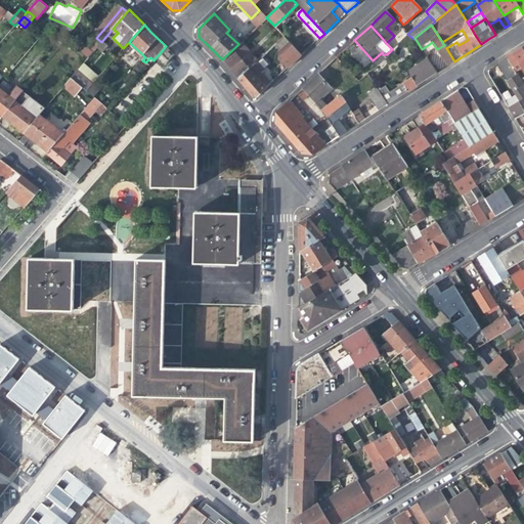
[(61,37),(50,29),(48,31),(51,33),(49,36),(57,41),(61,37)]
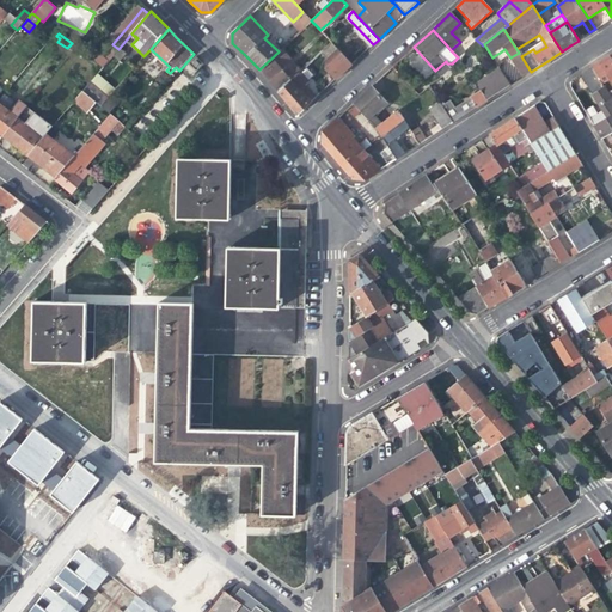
[(544,42),(533,49),(536,53),(546,47),(544,42)]
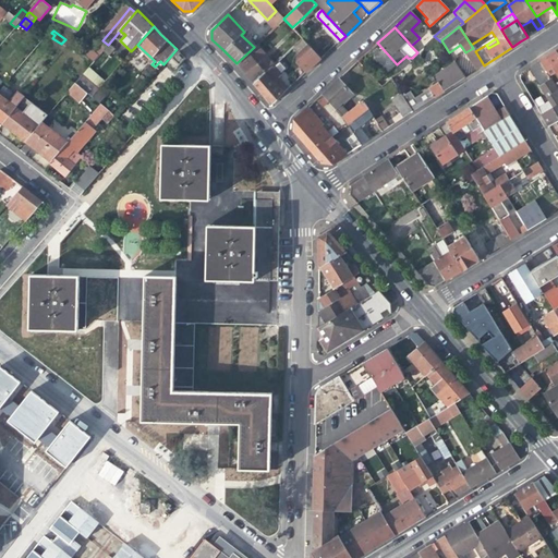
[(305,73),(311,69),(320,59),(302,39),(292,48),(298,55),(296,56),(296,63),(305,73)]
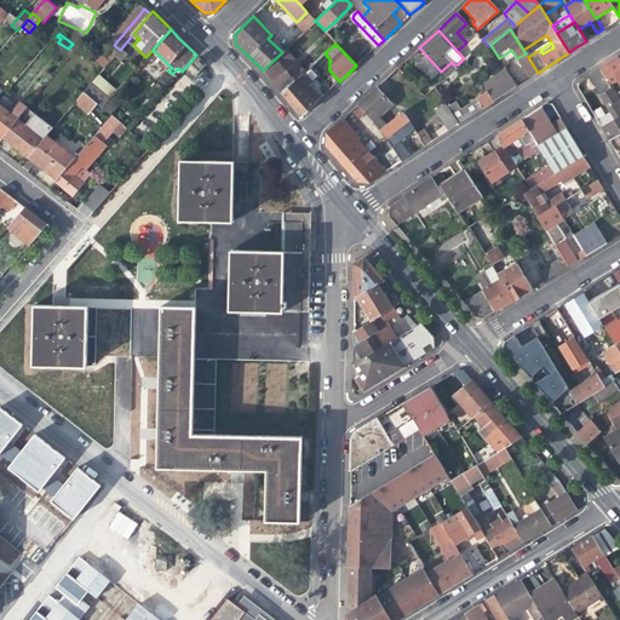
[(127,55),(120,50),(116,53),(113,57),(120,63),(127,55)]
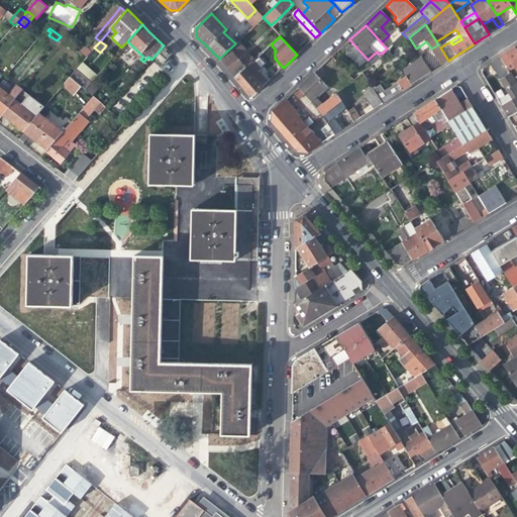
[(237,41),(235,43),(219,59),(220,60),(226,67),(235,78),(250,64),(245,57),(247,55),(237,41)]
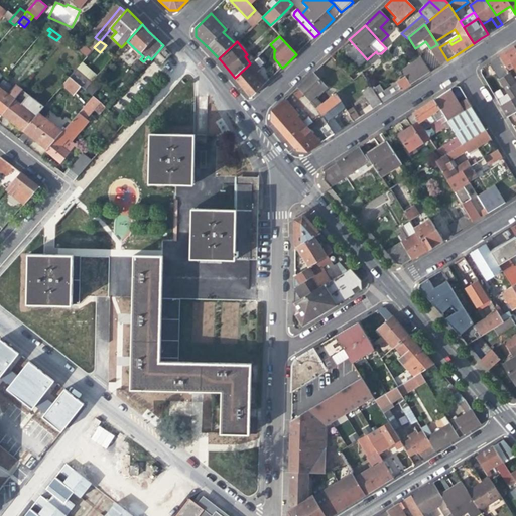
[(437,59),(440,65),(447,60),(439,47),(437,44),(430,48),(437,59)]
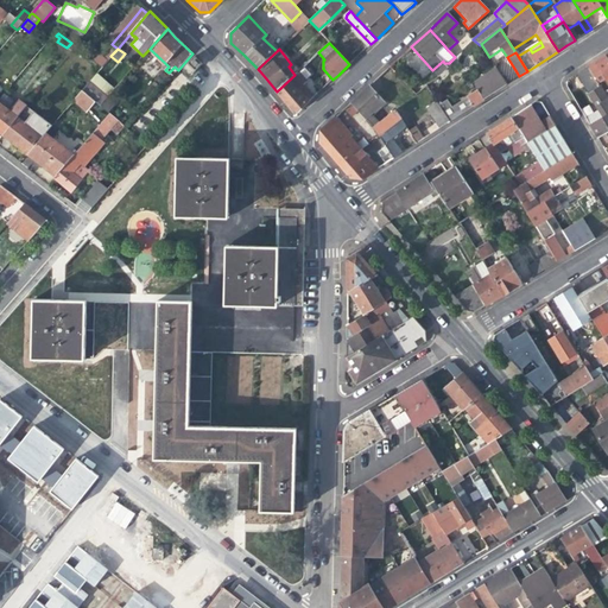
[(607,61),(605,56),(594,63),(605,78),(607,83),(607,84),(607,61)]
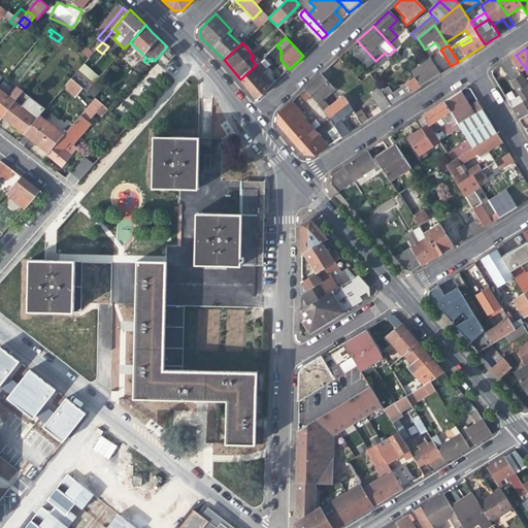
[(518,72),(525,68),(516,55),(509,59),(518,72)]
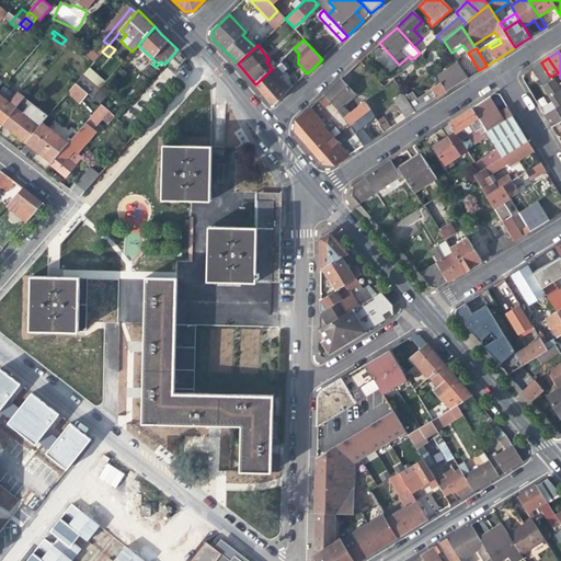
[(540,109),(544,116),(551,127),(559,122),(560,121),(560,93),(550,77),(541,63),(534,67),(545,87),(544,87),(547,92),(552,101),(540,109)]
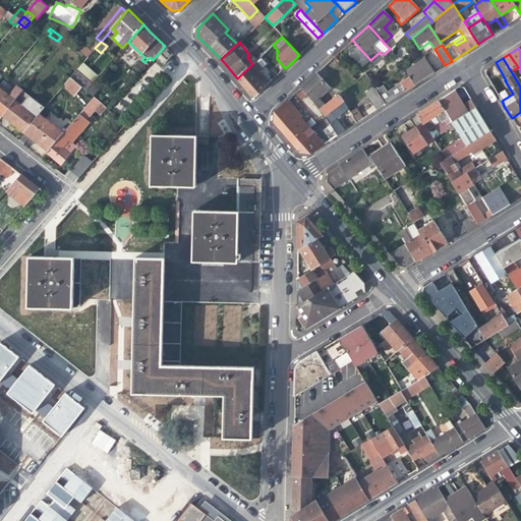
[(414,85),(435,72),(426,60),(406,72),(409,77),(414,85)]
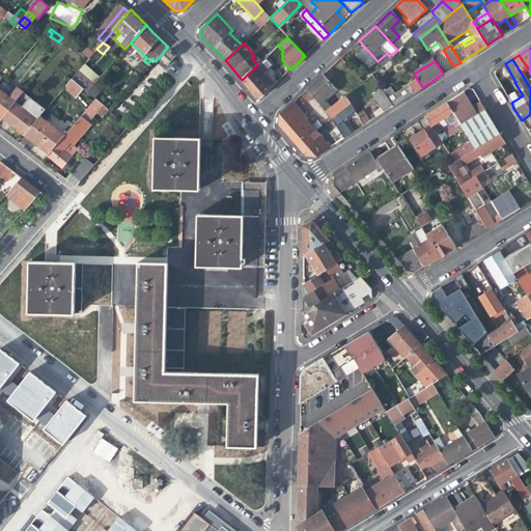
[(259,63),(257,65),(242,80),(246,84),(258,100),(274,85),(264,75),(268,72),(259,63)]
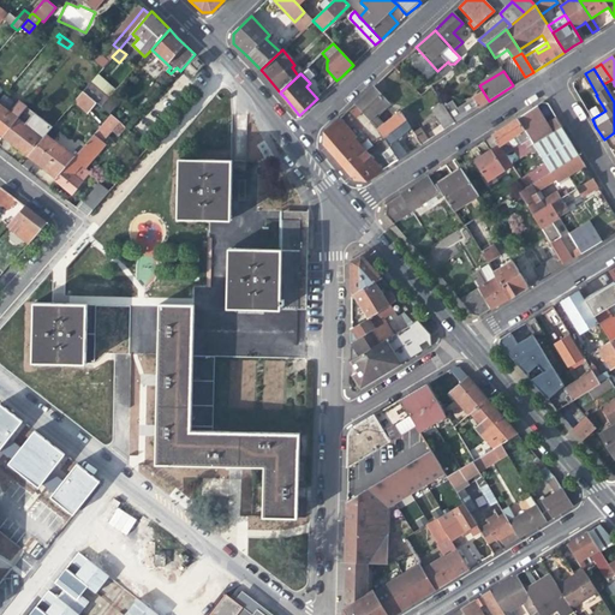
[(90,83),(83,91),(96,102),(101,106),(107,99),(90,83)]
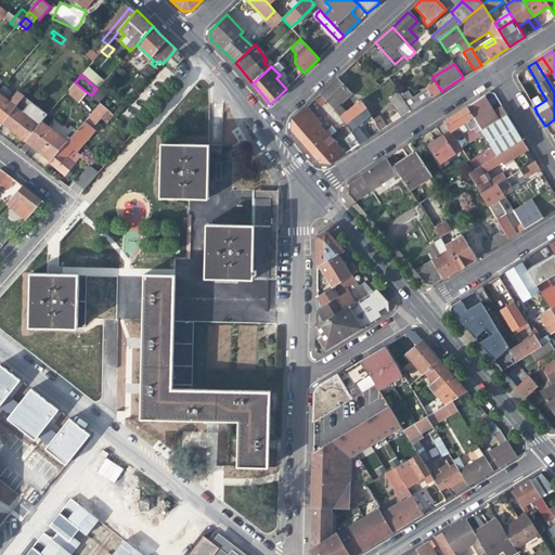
[(349,93),(336,79),(331,85),(320,94),(323,98),(333,108),(339,102),(345,97),(349,93)]
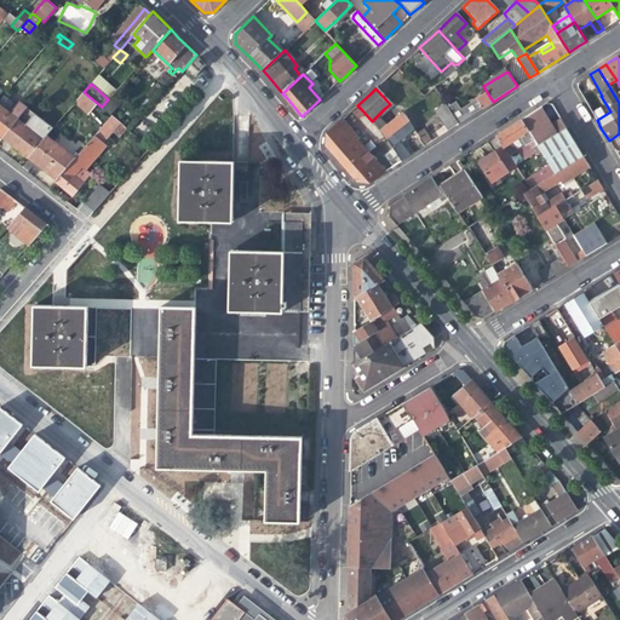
[(89,113),(97,103),(84,92),(68,110),(74,115),(79,109),(79,105),(89,113)]
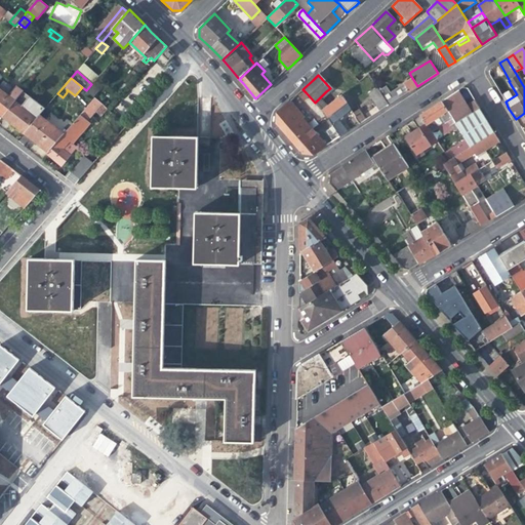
[(403,84),(408,92),(417,86),(412,78),(403,84)]
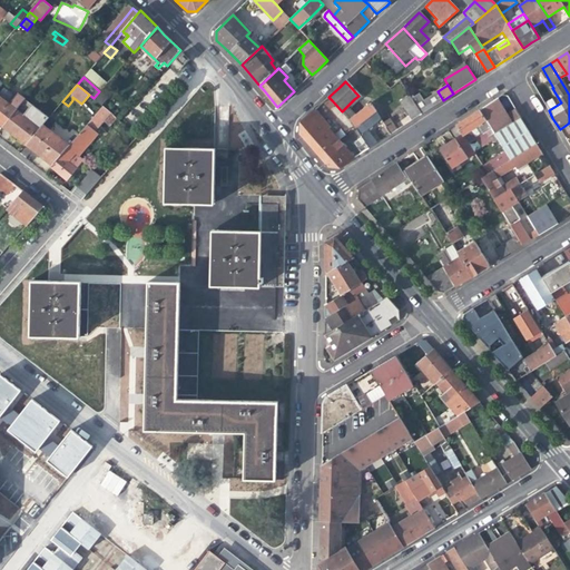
[(21,102),(3,88),(0,91),(0,124),(2,126),(16,109),(21,102)]
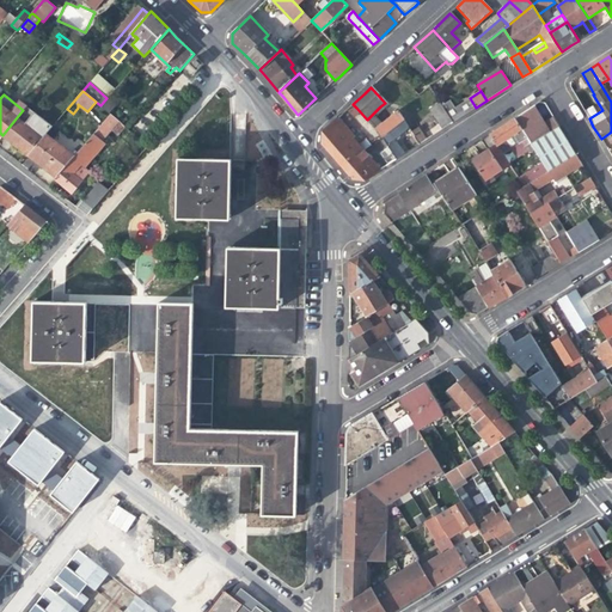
[(115,105),(106,98),(101,105),(109,112),(115,105)]
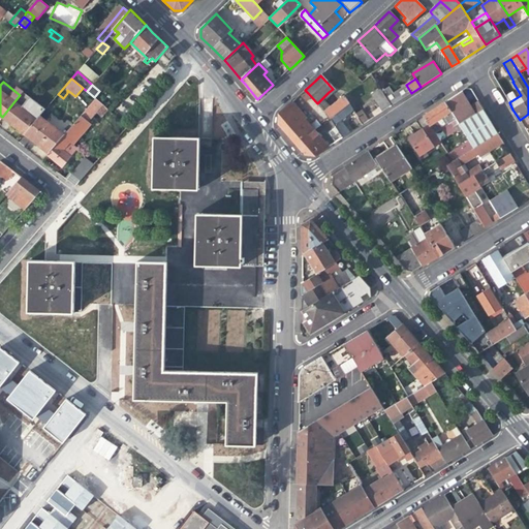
[(390,87),(381,92),(392,106),(408,95),(404,90),(395,95),(390,87)]
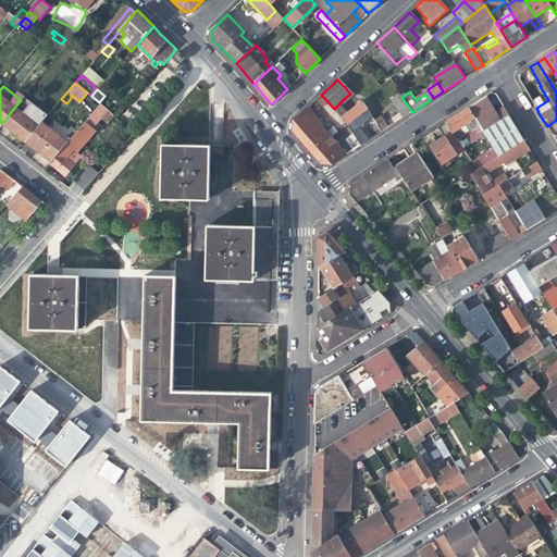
[(404,118),(412,112),(401,97),(399,93),(391,98),(404,118)]
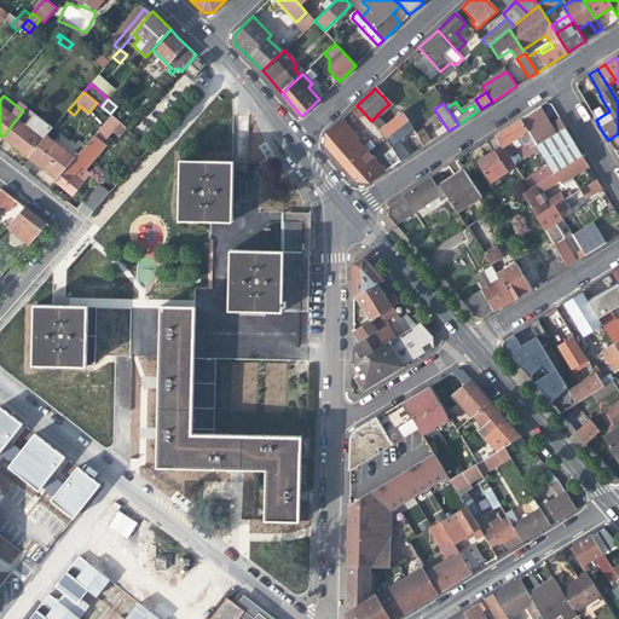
[(542,125),(533,111),(531,113),(522,117),(531,132),(528,133),(532,140),(536,146),(556,133),(565,127),(551,104),(539,113),(545,123),(542,125)]
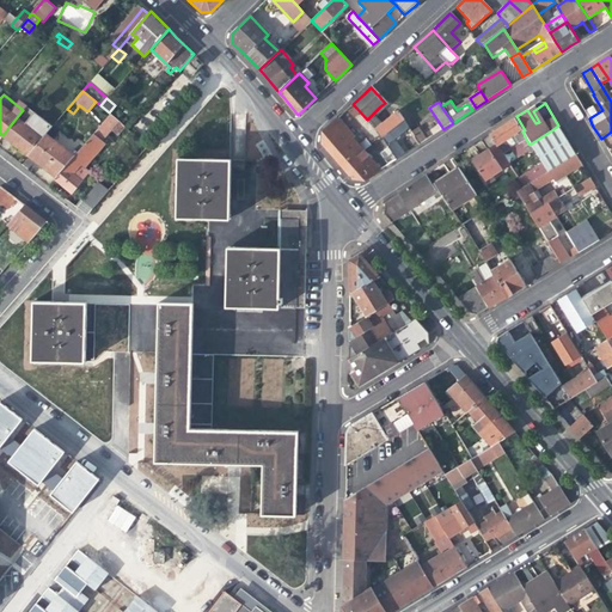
[(391,108),(384,114),(387,120),(396,112),(391,108)]
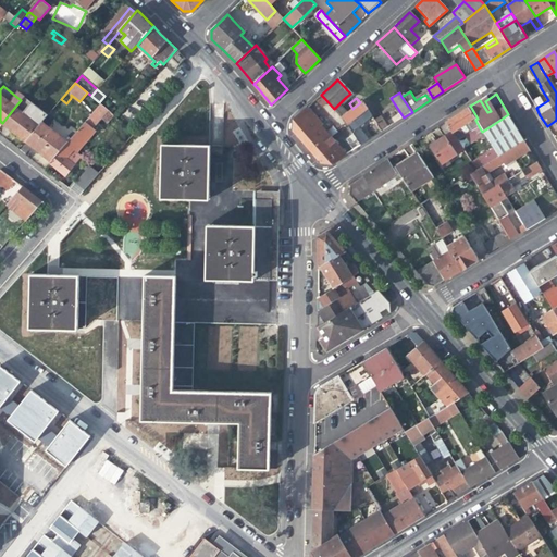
[(367,141),(355,125),(351,121),(367,110),(361,101),(360,102),(353,109),(342,116),(361,145),(367,141)]
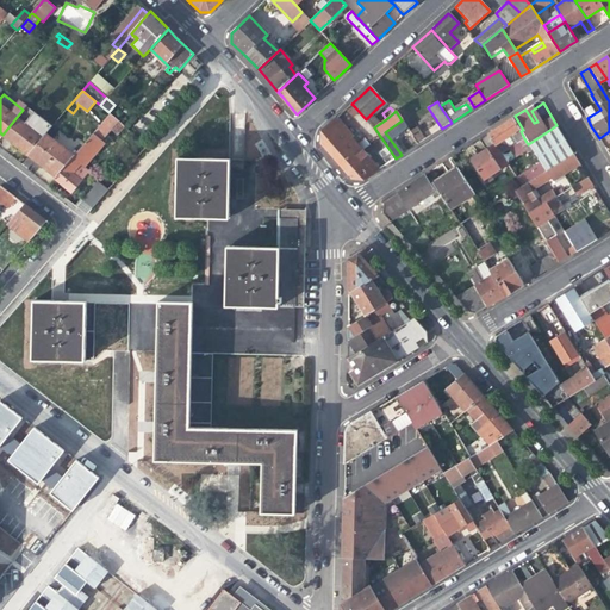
[(110,113),(94,132),(101,139),(118,120),(110,113)]
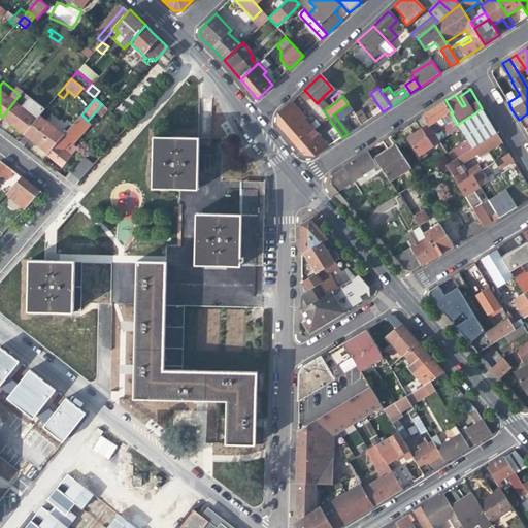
[(321,106),(324,110),(334,103),(331,98),(321,106)]
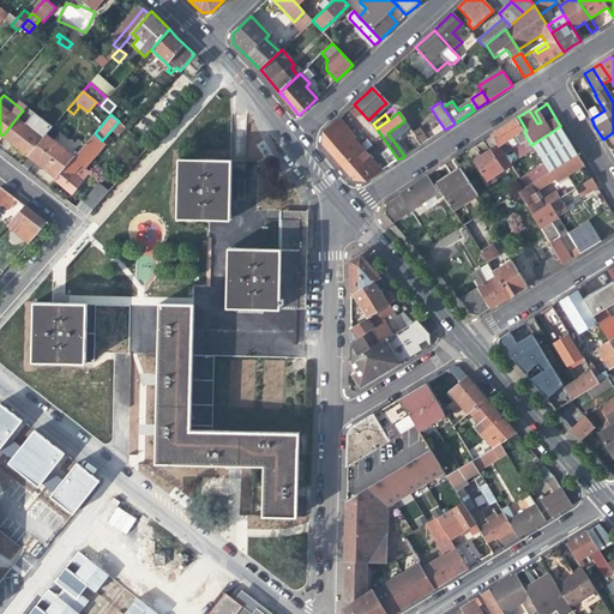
[(43,138),(17,118),(2,136),(13,144),(28,155),(43,138)]
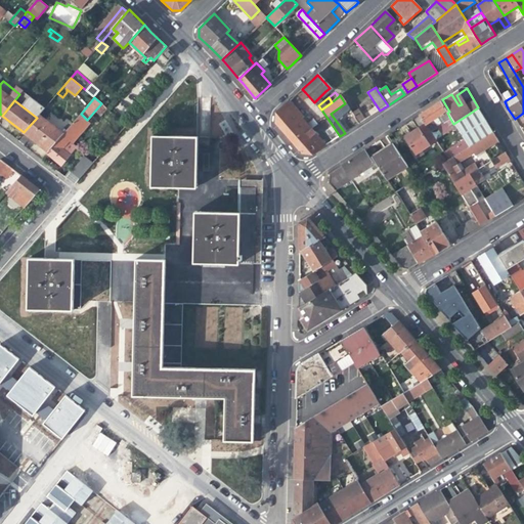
[(429,131),(437,127),(433,120),(439,116),(443,123),(450,119),(447,113),(440,101),(429,108),(419,115),(425,124),(429,131)]
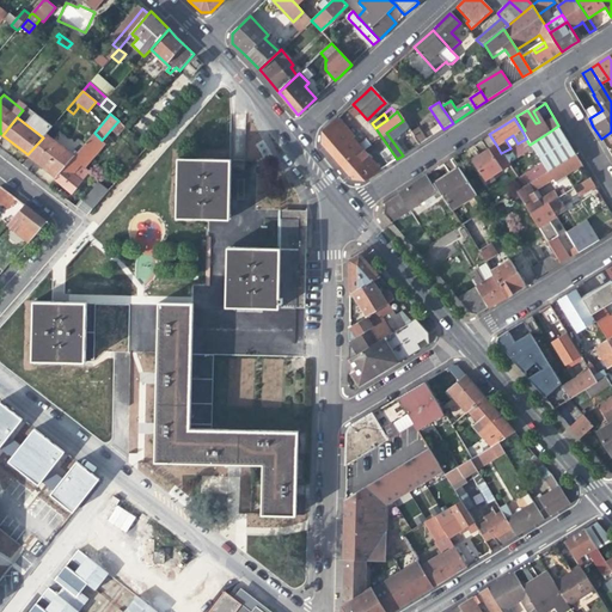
[(380,170),(336,120),(323,133),(323,142),(336,159),(353,178),(365,181),(380,170)]
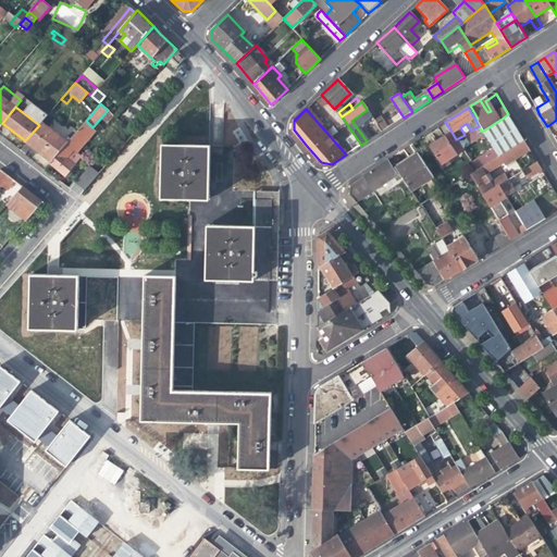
[(369,113),(367,110),(351,121),(355,125),(360,120),(369,113)]
